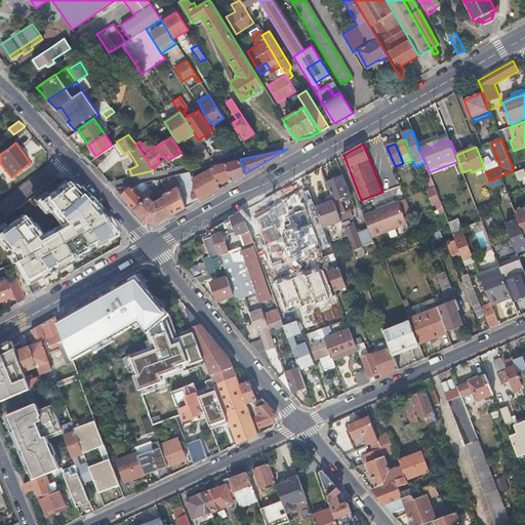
[(245,173),(240,159),(225,162),(231,177),(232,180),(245,173)]
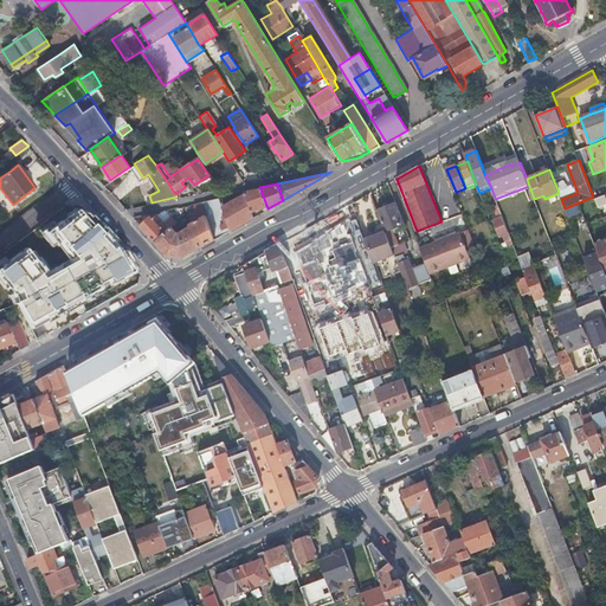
[(259,187),(244,191),(251,211),(266,205),(259,187)]
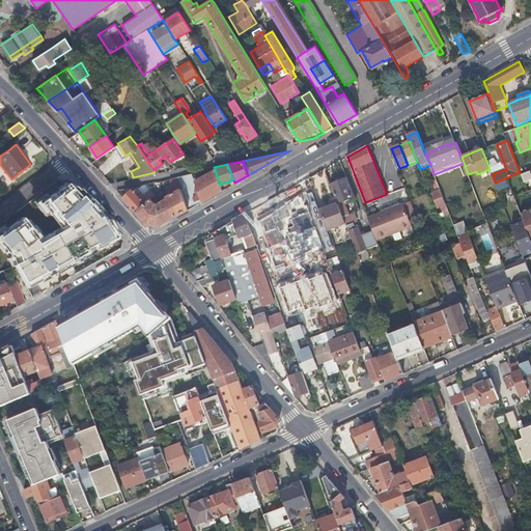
[(214,167),(190,172),(200,201),(222,190),(220,185),(214,167)]
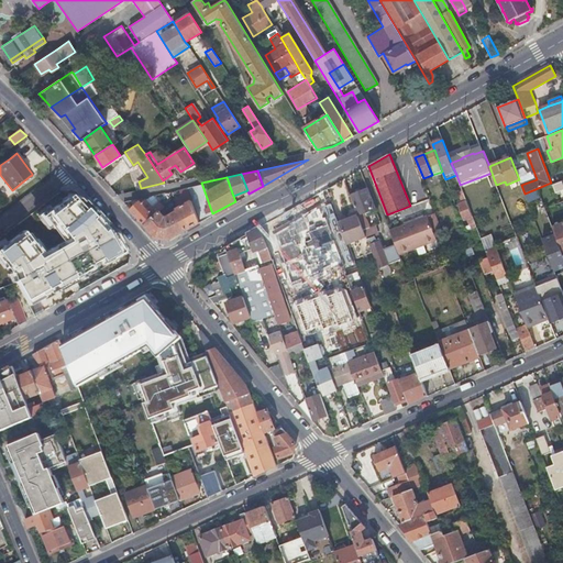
[(212,213),(201,183),(186,186),(191,199),(199,221),(212,213)]
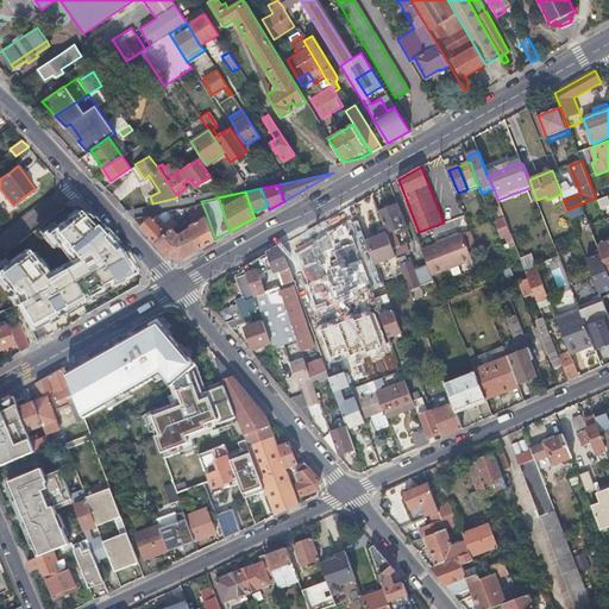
[(582,203),(567,209),(571,219),(585,213),(582,203)]
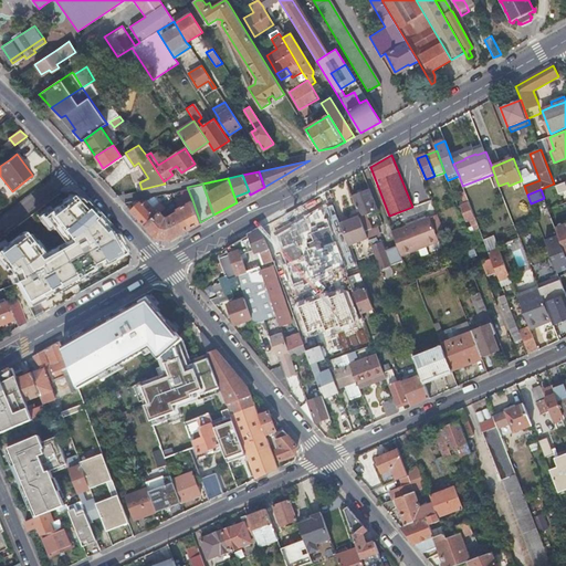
[(360,217),(366,231),(370,230),(367,221),(365,222),(364,218),(363,216),(376,210),(378,209),(370,190),(353,197),(359,215),(360,217)]
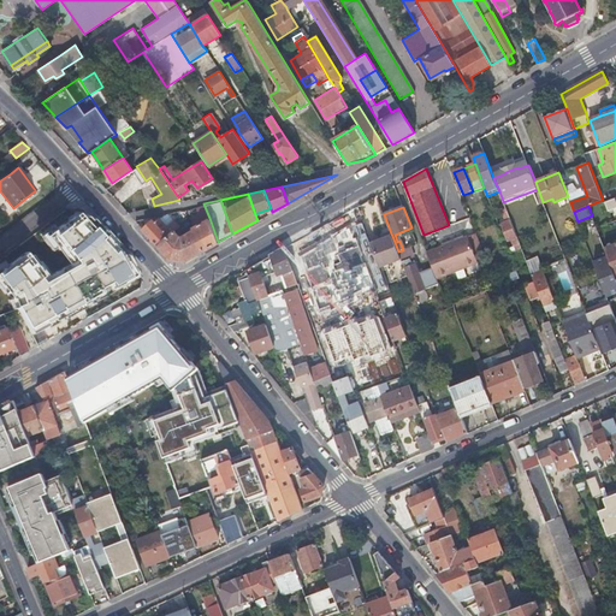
[(514,246),(520,243),(505,208),(502,211),(503,213),(507,223),(502,224),(508,241),(511,240),(514,246)]
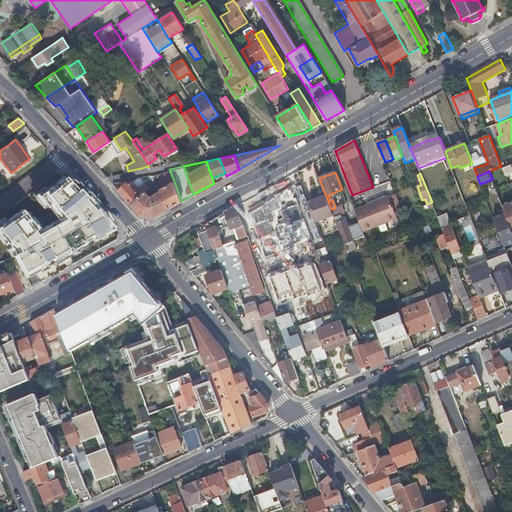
[(21,211),(0,226),(0,233),(10,247),(12,258),(14,257),(26,278),(113,230),(114,222),(76,181),(60,180),(39,196),(48,209),(51,208),(60,221),(48,230),(46,228),(38,233),(21,211)]
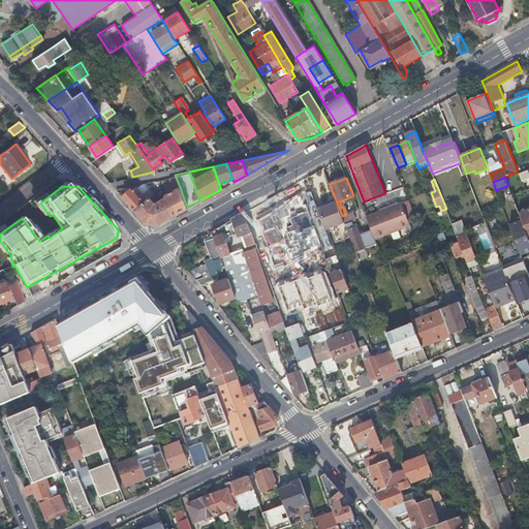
[(135,211),(153,194),(147,188),(142,193),(134,186),(130,188),(129,187),(121,195),(135,211)]
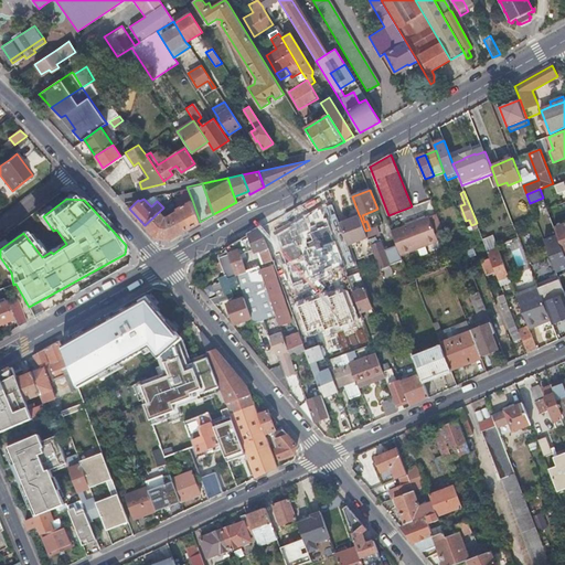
[(300,204),(312,236),(320,234),(324,244),(333,241),(318,199),(300,204)]
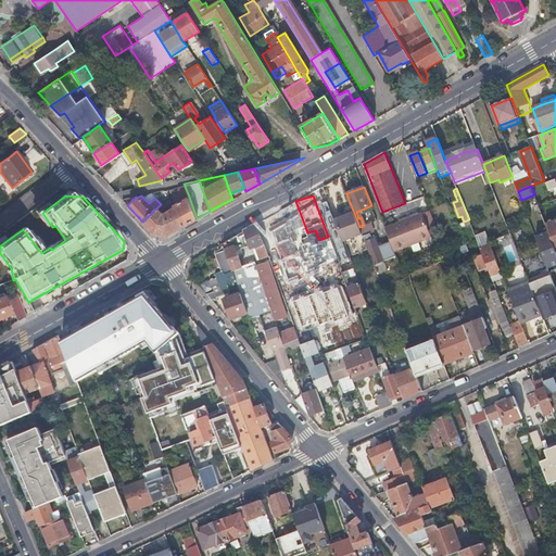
[(165,204),(164,202),(161,204),(142,222),(153,234),(160,235),(166,236),(197,218),(189,197),(169,207),(171,210),(164,213),(162,214),(161,212),(159,210),(161,209),(165,204)]
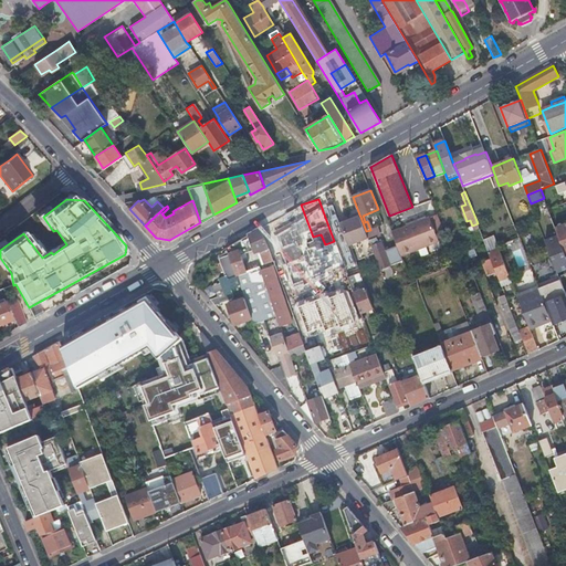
[(438,215),(392,232),(397,245),(401,257),(439,242),(436,233),(443,230),(438,215)]
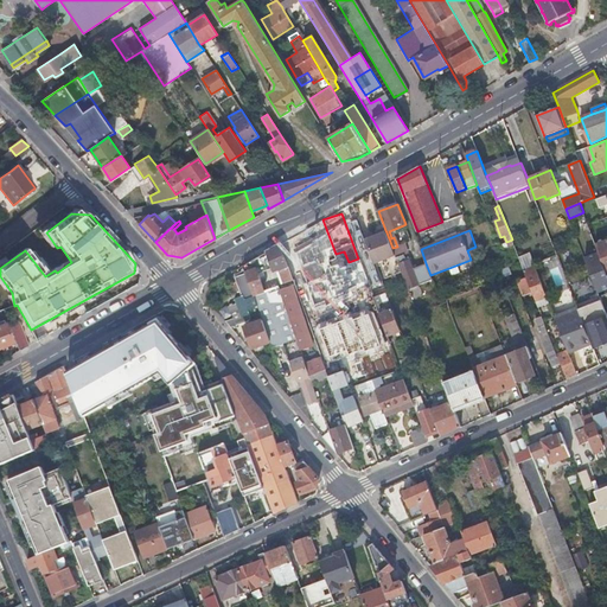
[(366,240),(376,264),(395,256),(393,248),(387,232),(377,236),(366,240)]
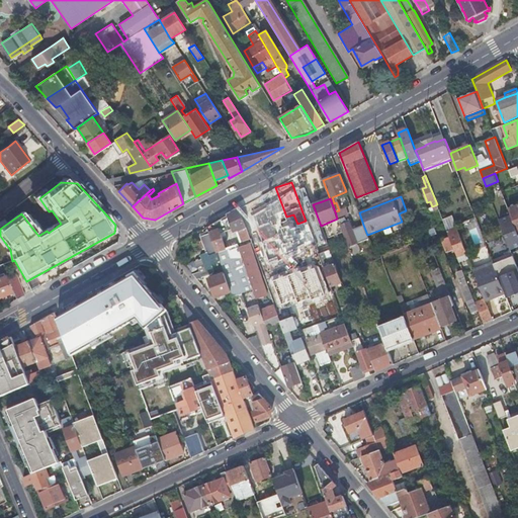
[(509,210),(517,233),(517,204),(508,208),(509,210)]
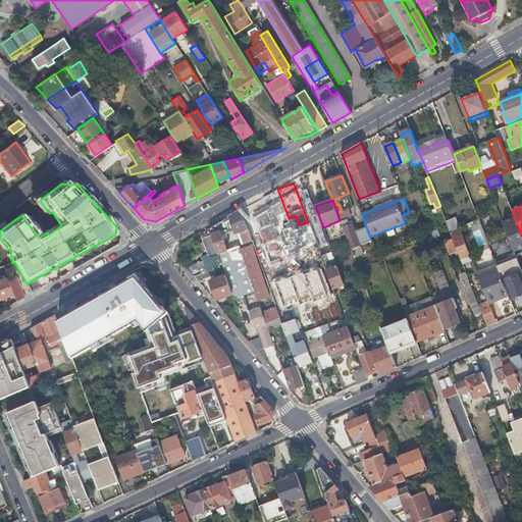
[(253,240),(242,209),(229,216),(235,230),(236,233),(243,231),(243,233),(242,233),(245,244),(253,241),(253,240)]
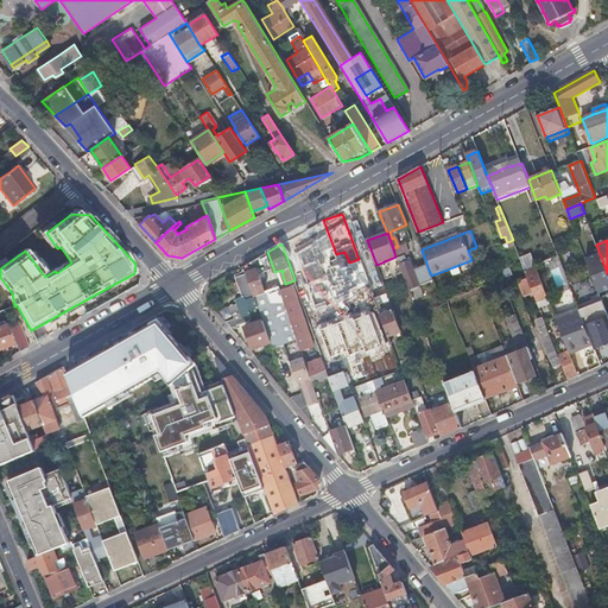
[(409,289),(432,279),(431,276),(426,264),(413,268),(410,259),(406,260),(404,255),(410,253),(406,244),(398,247),(393,248),(396,257),(409,289)]
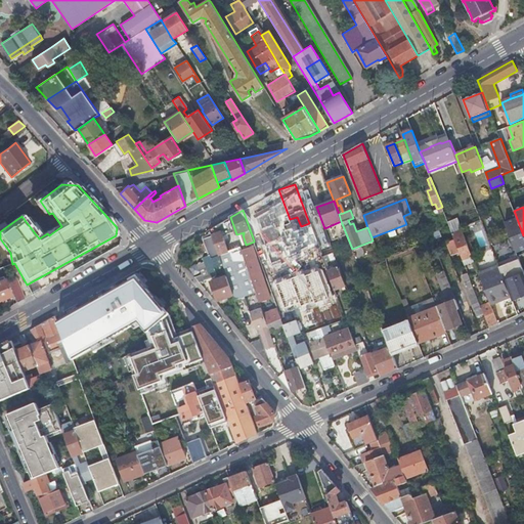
[(523,235),(515,213),(512,214),(514,219),(506,222),(518,256),(523,253),(523,235)]
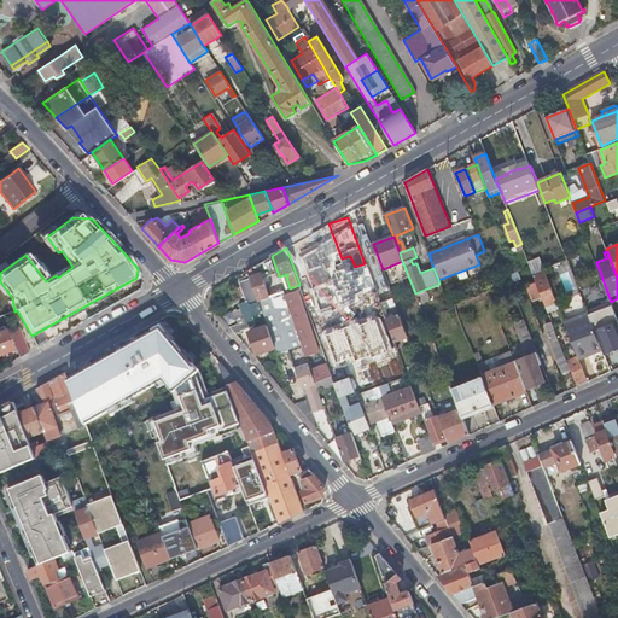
[(278,273),(272,256),(248,269),(251,278),(263,313),(268,326),(275,348),(278,354),(303,345),(286,296),(272,301),(263,278),(278,273)]
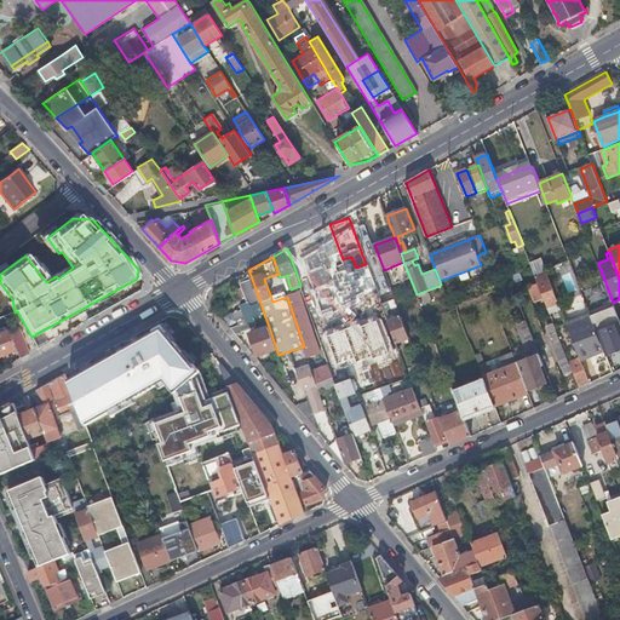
[(541,258),(530,263),(535,276),(546,271),(541,258)]
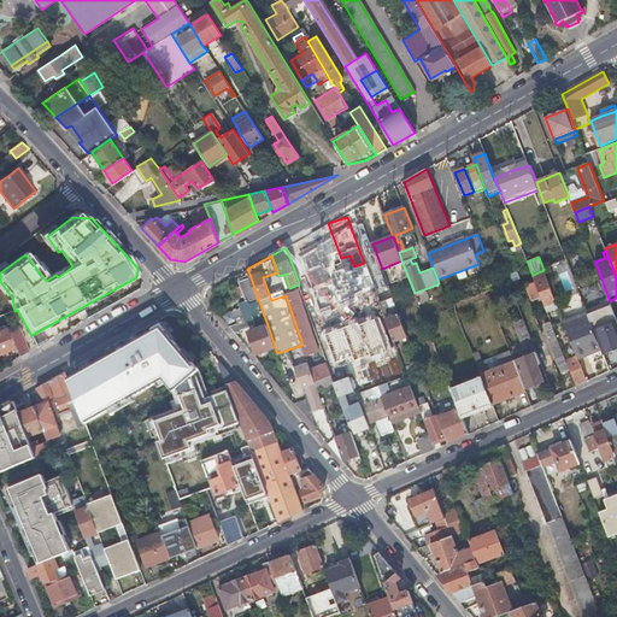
[(544,270),(533,275),(535,282),(541,298),(545,305),(556,301),(544,270)]
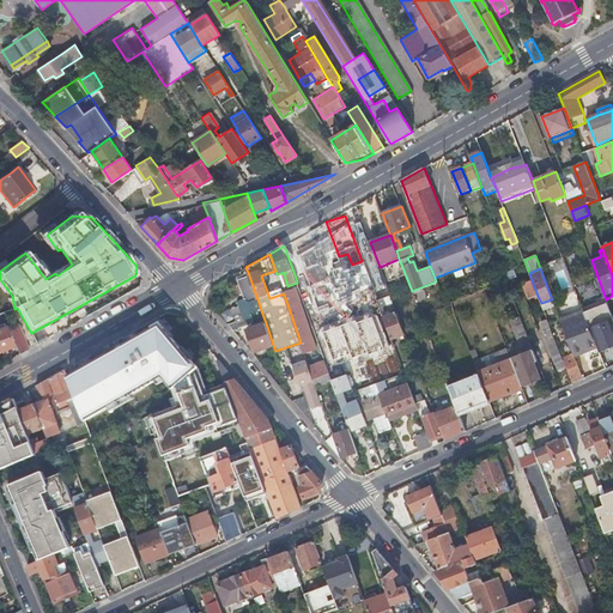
[(515,269),(503,274),(507,281),(517,277),(515,269)]
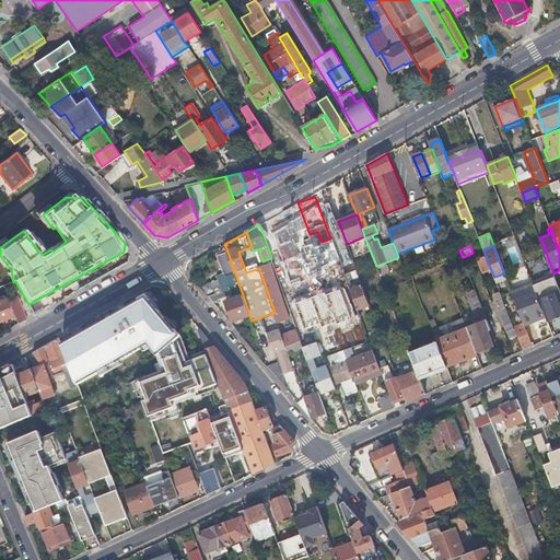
[(512,264),(520,263),(515,246),(508,248),(512,264)]
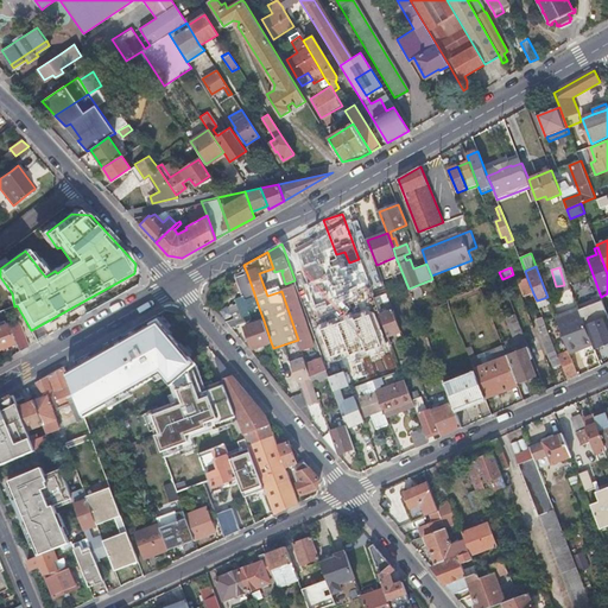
[(233,318),(226,321),(232,327),(252,320),(248,311),(259,308),(247,273),(235,277),(238,282),(233,283),(236,292),(240,290),(242,296),(234,298),(236,303),(229,306),(233,318)]
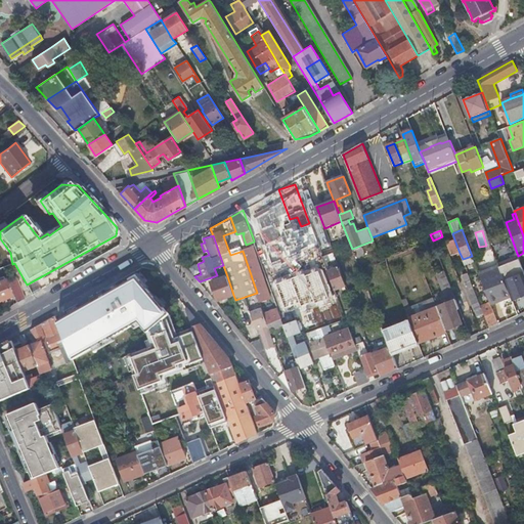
[(460,253),(454,239),(447,243),(452,255),(460,253)]
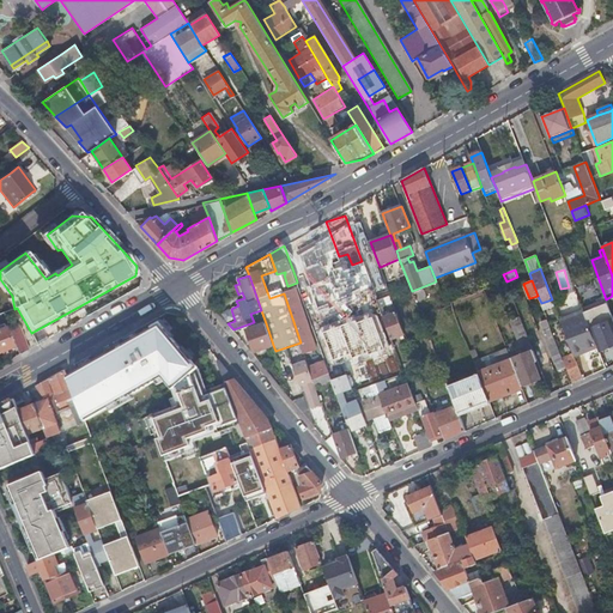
[(301,343),(305,356),(316,352),(315,350),(316,349),(295,287),(283,292),(284,293),(301,343)]
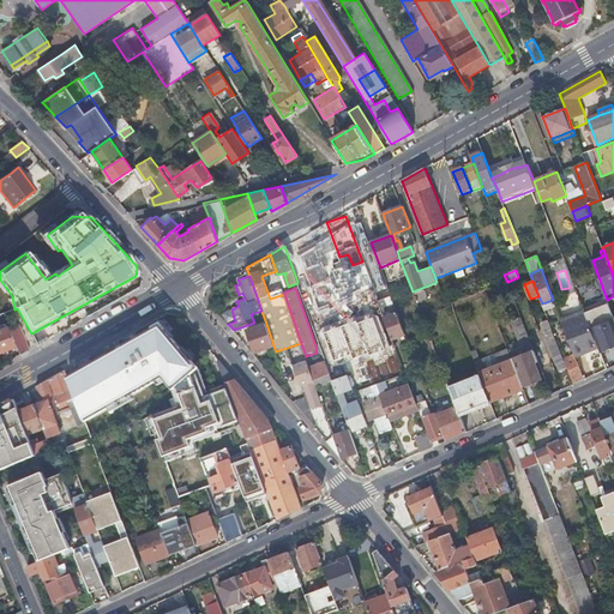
[(391,296),(378,302),(380,308),(395,304),(391,296)]
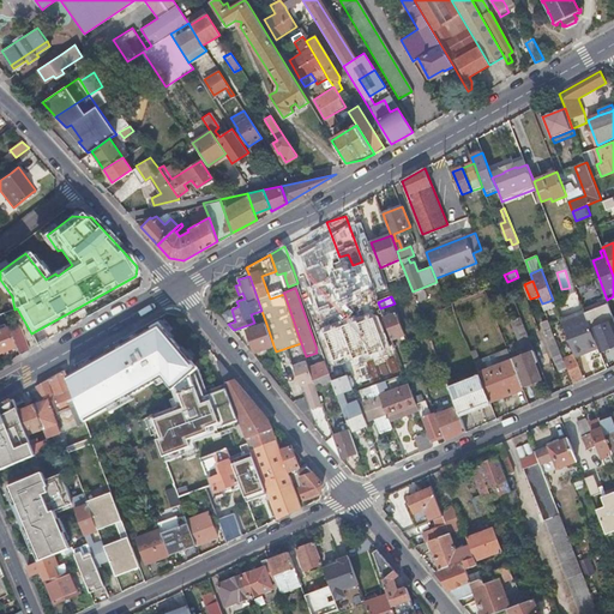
[(575,353),(576,357),(599,349),(590,327),(584,309),(560,318),(575,353)]
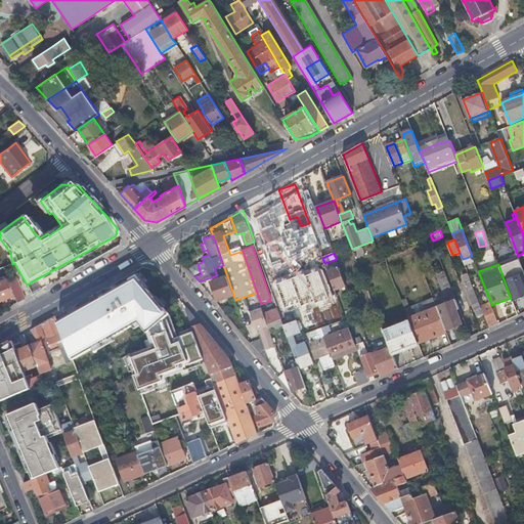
[(328,271),(335,290),(346,286),(340,267),(335,269),(328,271)]
